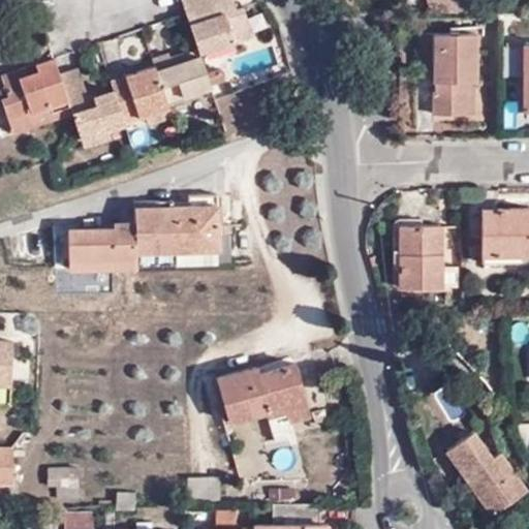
[(198,0),(180,0),(186,17),(197,51),(198,53),(253,35),(243,5),(235,8),(231,0),(204,0),(199,1),(198,0)]
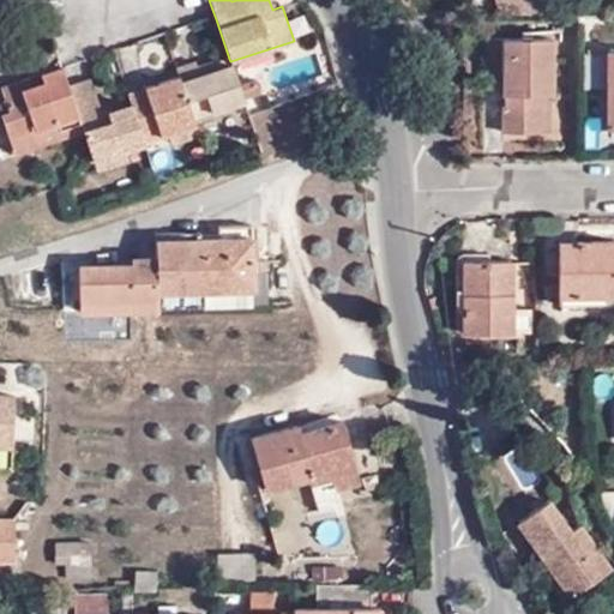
[(542,96),(552,95),(552,41),(486,41),(486,71),(503,72),(503,131),(542,132),(542,96)]
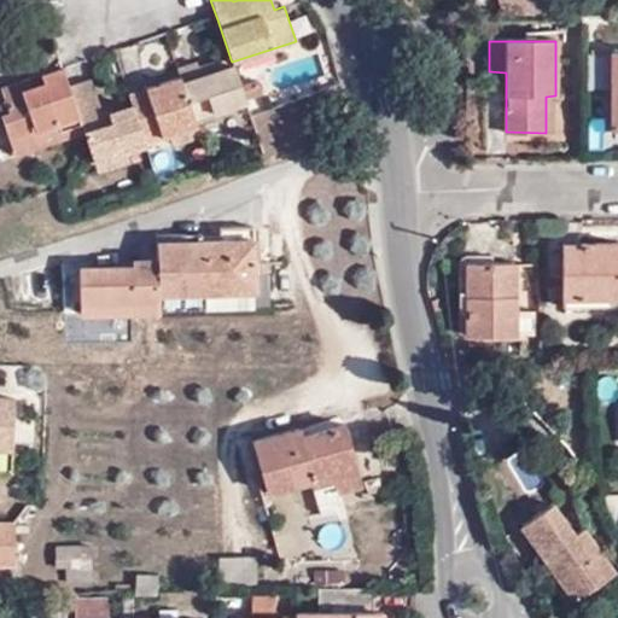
[(196,121),(245,104),(245,100),(240,89),(232,62),(231,59),(211,65),(215,73),(203,77),(199,70),(197,64),(179,71),(181,79),(196,121)]
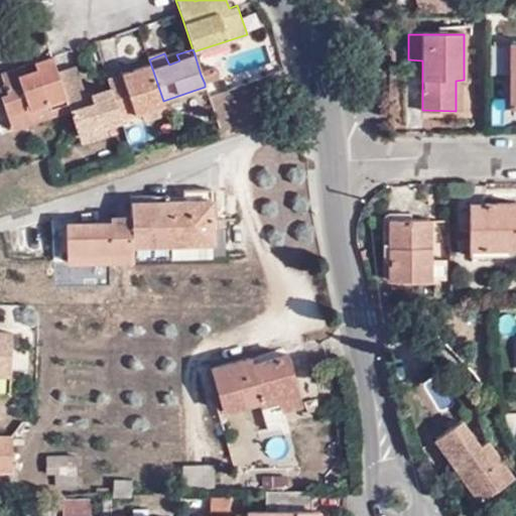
[(179,60),(176,54),(166,58),(169,65),(179,60)]
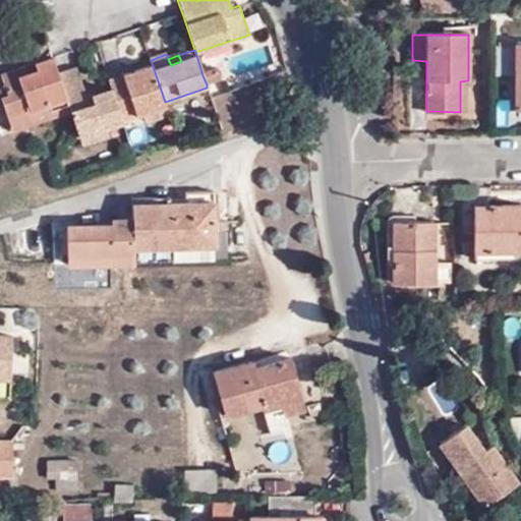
[(59,76),(53,59),(36,64),(38,70),(27,74),(25,68),(3,76),(8,97),(2,99),(9,120),(50,106),(54,118),(71,113),(59,76)]
